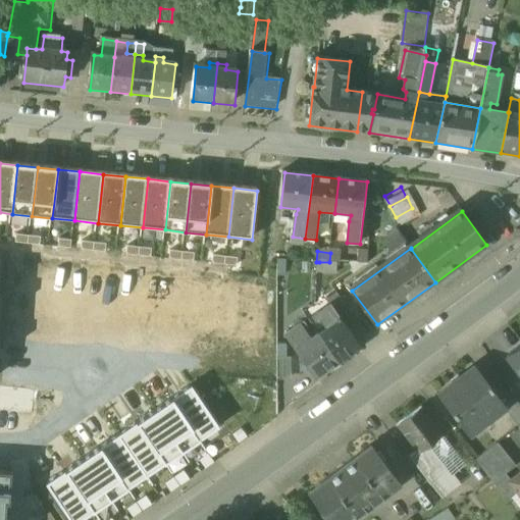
[(368,252),(359,251),(357,264),(367,265),(368,252)]
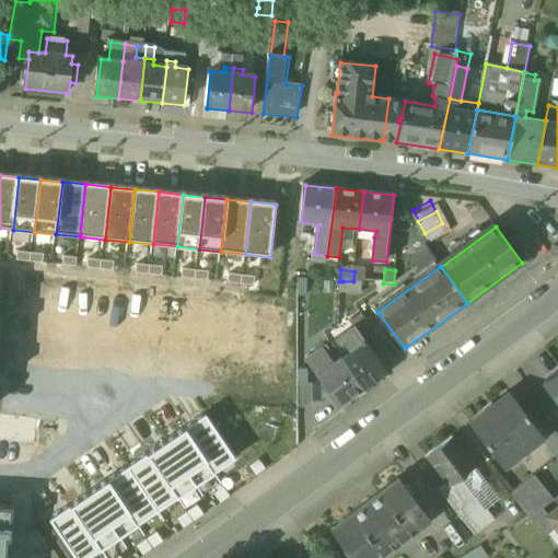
[(353,281),(343,281),(341,294),(363,295),(363,282),(353,281)]
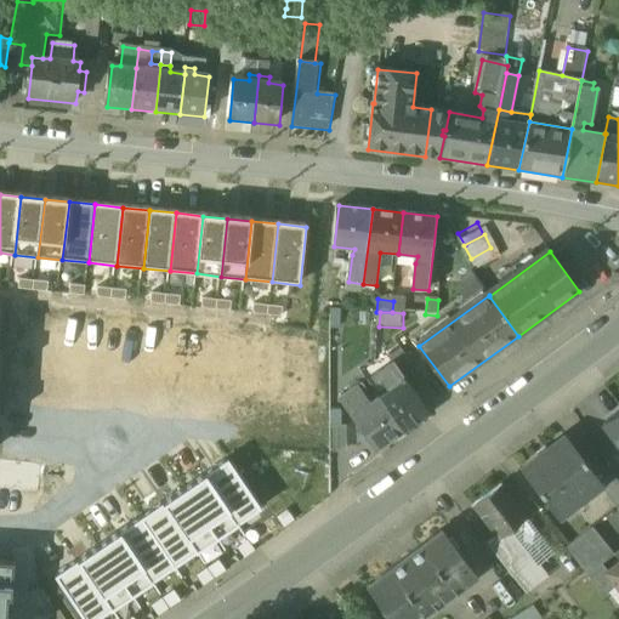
[(420,376),(402,351),(390,359),(395,365),(396,365),(409,385),(420,376)]
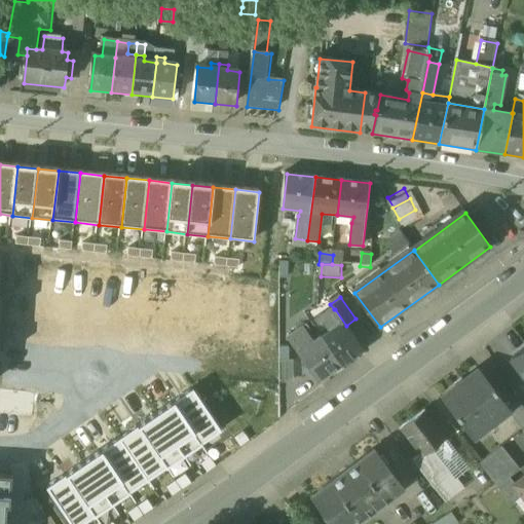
[(346,326),(335,309),(334,309),(317,321),(321,325),(324,322),(331,333),(323,338),(343,368),(365,352),(346,326)]
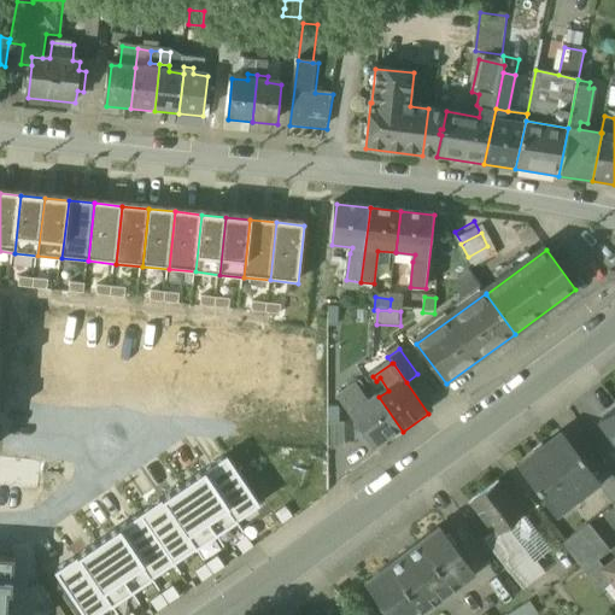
[(403,432),(379,397),(369,404),(363,396),(368,392),(362,384),(340,399),(376,450),(403,432)]
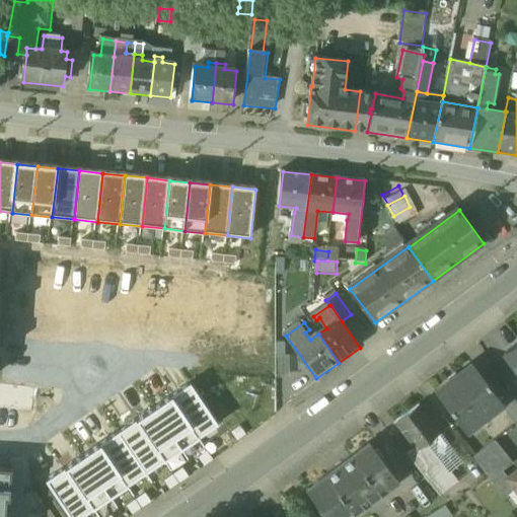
[(516,343),(501,354),(516,376),(516,343)]
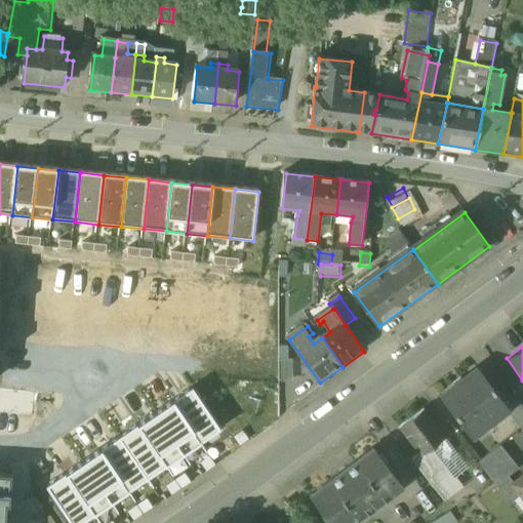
[(510,411),(479,370),(442,399),(473,439),(485,430),(488,434),(500,425),(497,420),(510,411)]
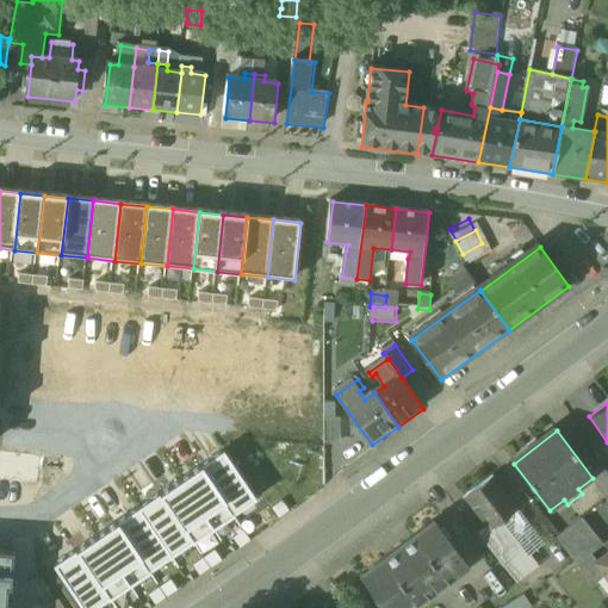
[(225,453),(203,469),(236,519),(259,503),(225,453)]
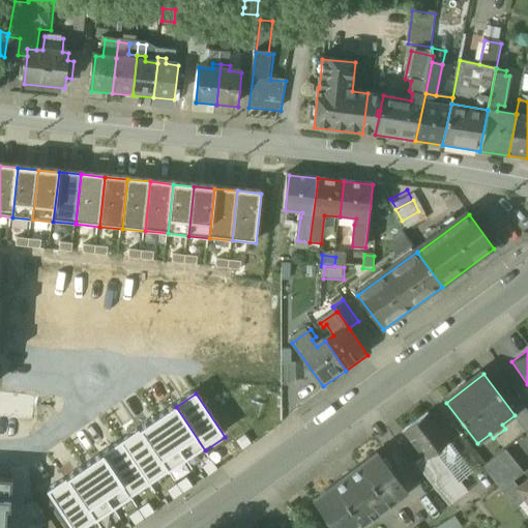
[(176,407),(158,419),(187,462),(205,450),(176,407)]
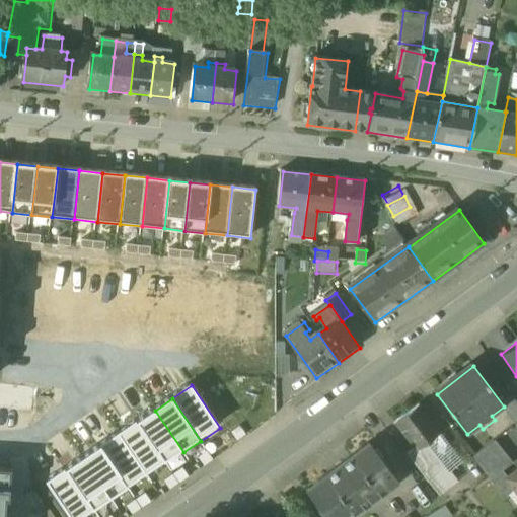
[(419,408),(397,425),(418,450),(419,452),(428,445),(434,452),(442,446),(438,437),(441,435),(419,408)]
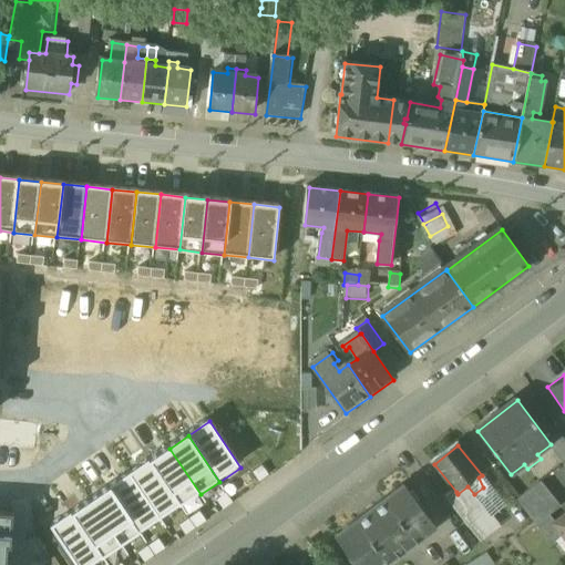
[(151,461),(182,506),(201,494),(170,449),(151,461)]
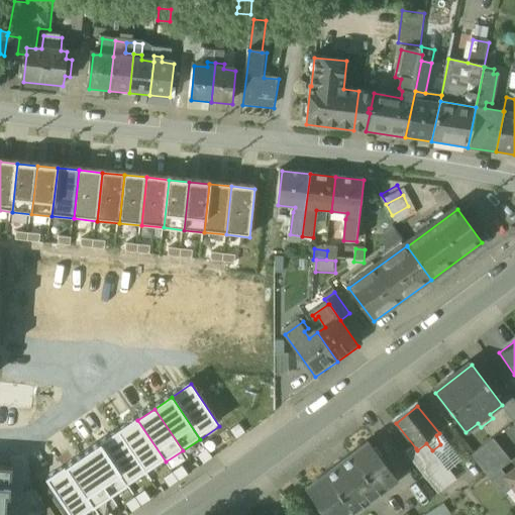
[(137,420),(118,432),(146,475),(166,461),(137,420)]
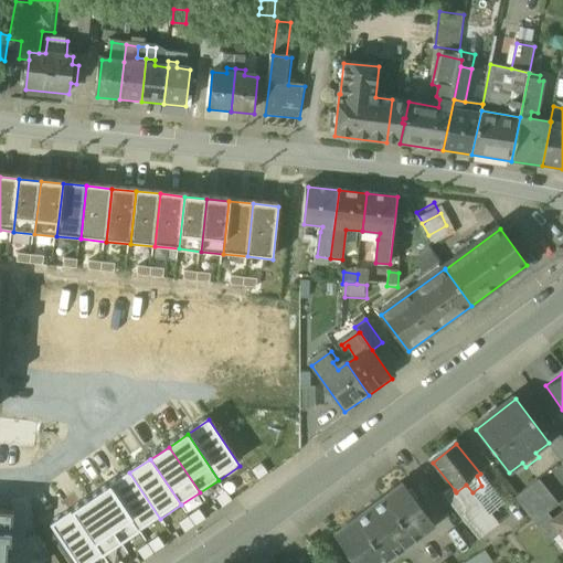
[(109,486),(140,532),(160,519),(129,473),(109,486)]
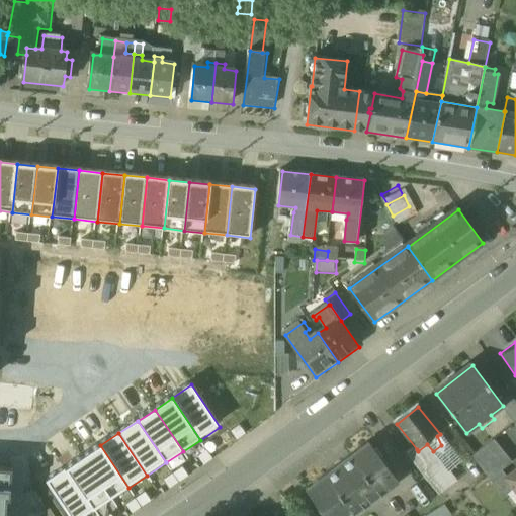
[(511,463),(494,442),(473,458),(494,485),(504,478),(501,473),(511,463)]
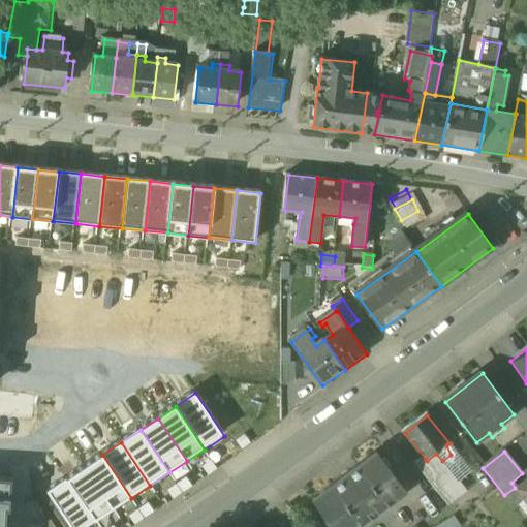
[(378,454),(314,501),(333,526),(363,526),(407,494),(378,454)]
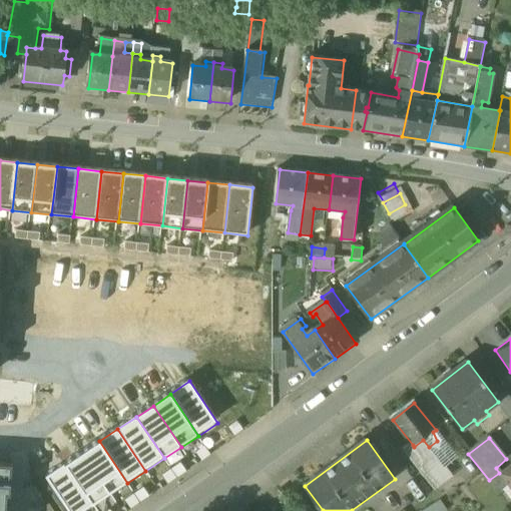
[(423,440),(414,447),(413,445),(404,452),(435,490),(444,483),(440,478),(448,471),(429,447),(423,440)]
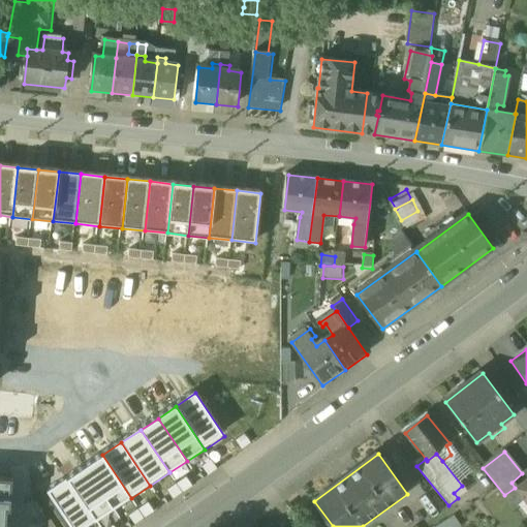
[(102,455),(85,467),(114,510),(131,498),(102,455)]
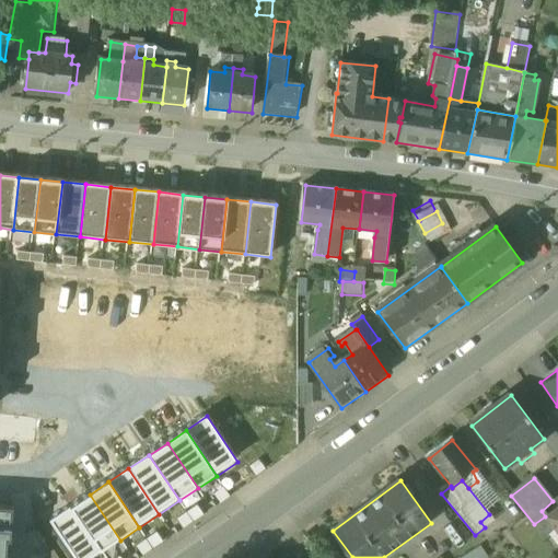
[(71,507),(102,551),(120,541),(90,495),(71,507)]
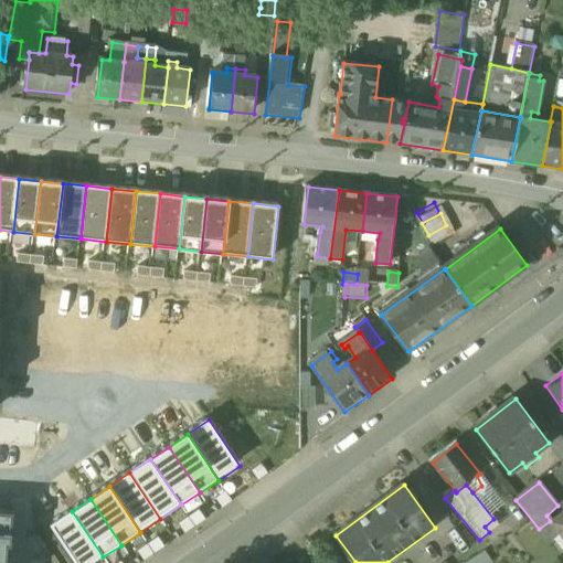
[(13,511),(0,510),(0,562),(6,562),(8,543),(11,544),(13,511)]
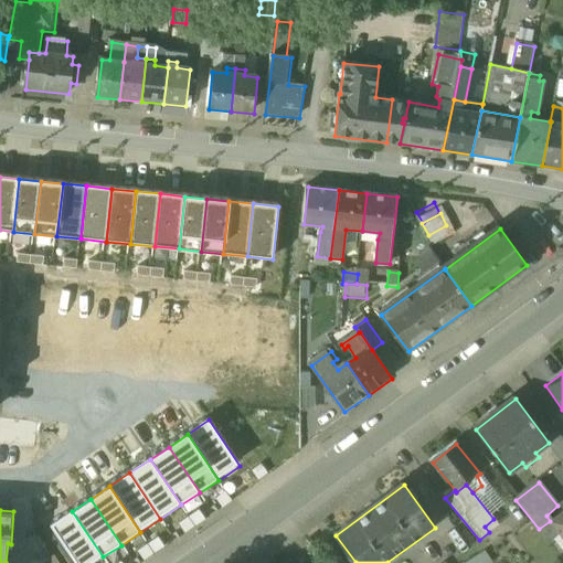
[(94,562),(103,556),(72,511),(50,526),(75,562),(94,562)]
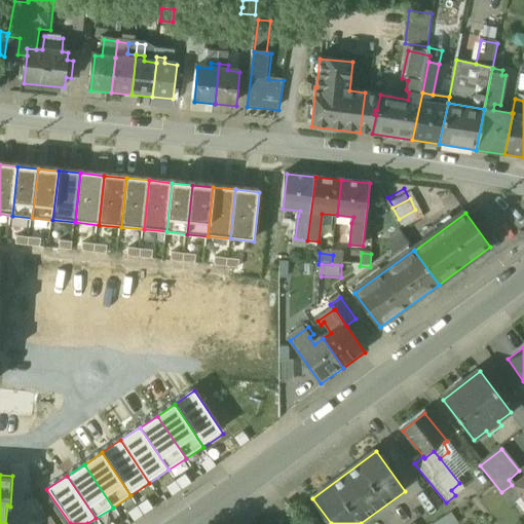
[(523,480),(515,488),(523,499),(523,480)]
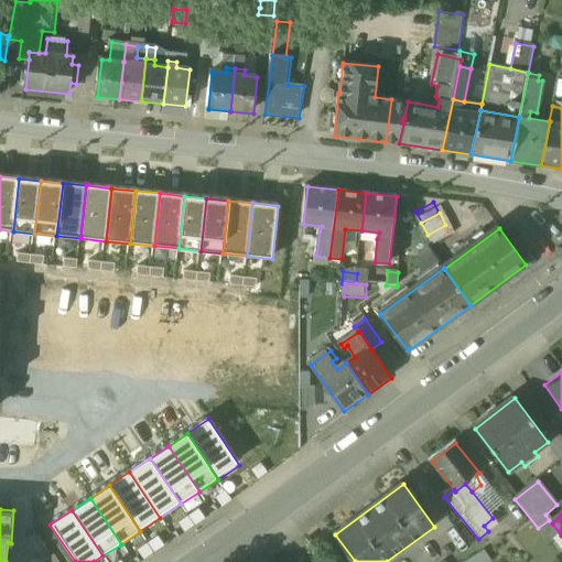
[(484,548),(463,561),(492,561),(484,548)]
